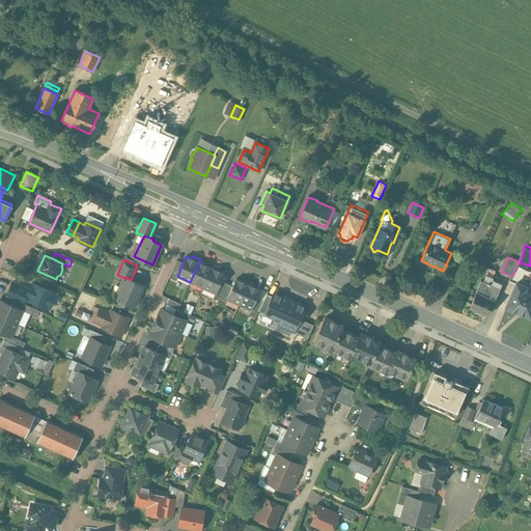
[(205,264),(199,262),(200,259),(190,282),(203,287),(214,266),(206,261),(205,264)]
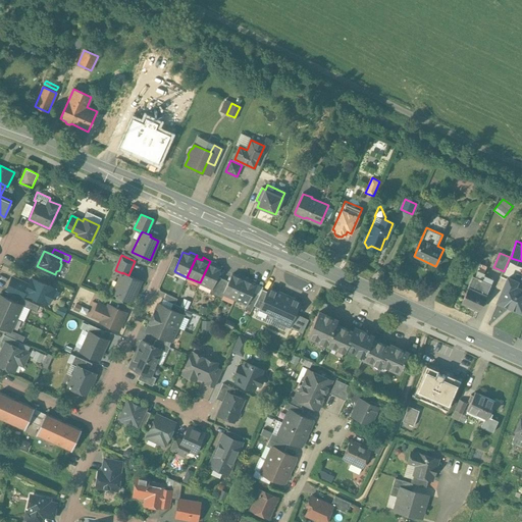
[(173,256),(166,272),(172,275),(174,271),(179,259),(173,256)]
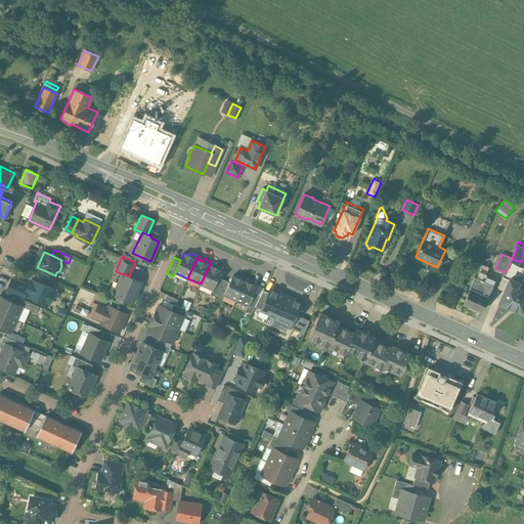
[(211,262),(201,284),(213,289),(213,290),(218,277),(222,270),(216,267),(217,264),(211,262)]
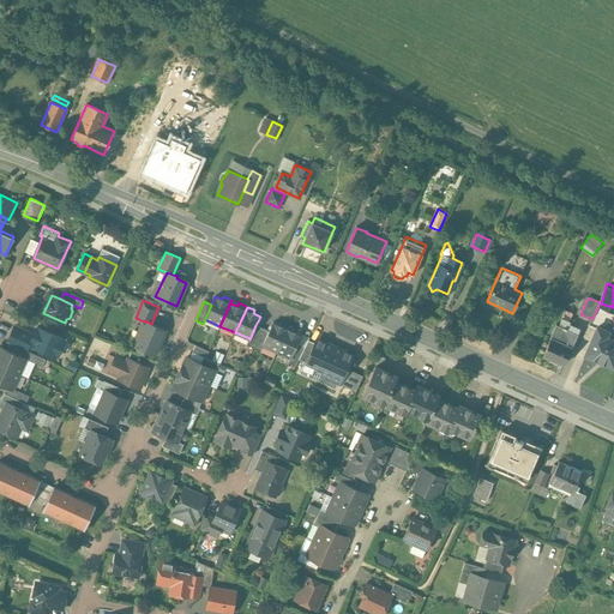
[(572,314),(565,311),(559,326),(566,329),(572,314)]
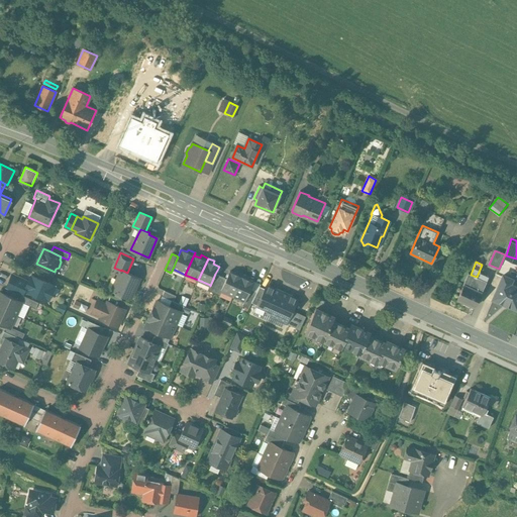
[(127,273),(121,270),(121,271),(117,280),(119,281),(114,291),(130,298),(136,284),(135,280),(136,277),(127,273)]
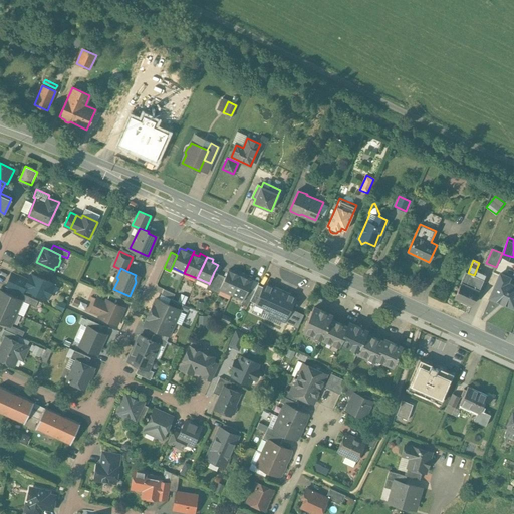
[(234,272),(229,269),(225,277),(220,289),(232,294),(241,272),(235,270),(234,272)]
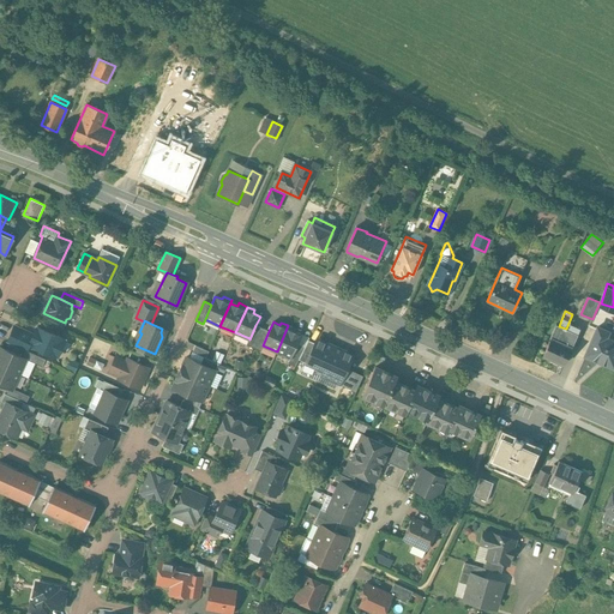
[(34,335),(14,325),(7,342),(26,350),(30,344),(29,344),(34,335)]
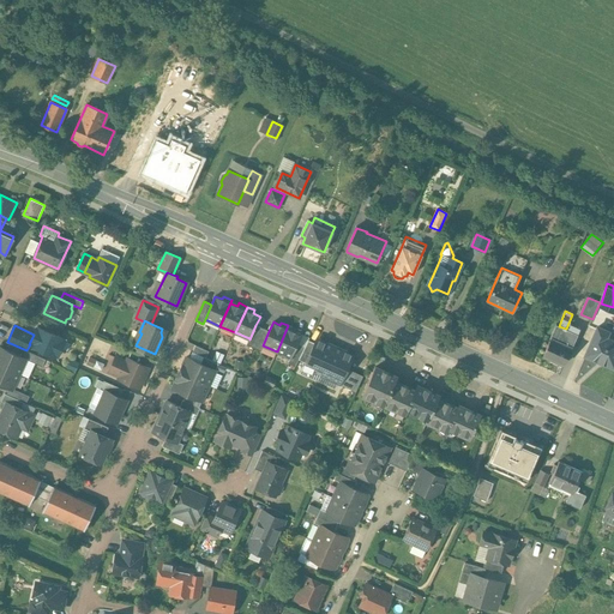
[(256,325),(250,339),(250,338),(246,344),(253,348),(263,327),(256,325)]
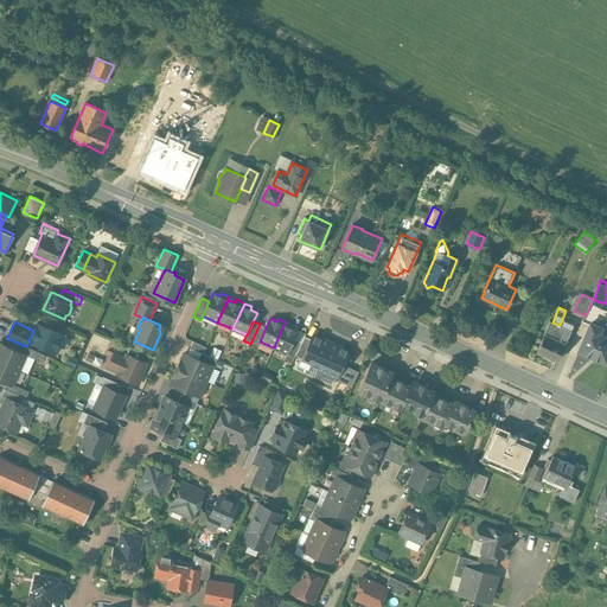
[(285,321),(274,347),(287,353),(288,353),(294,339),(298,331),(292,328),(293,325),(285,321)]
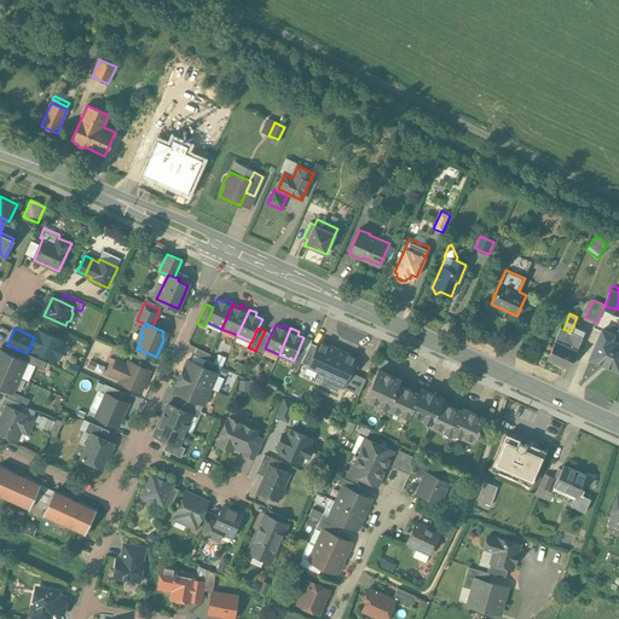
[(563,329),(561,328),(554,341),(555,342),(548,359),(568,369),(576,351),(577,352),(583,337),(571,331),(563,329)]
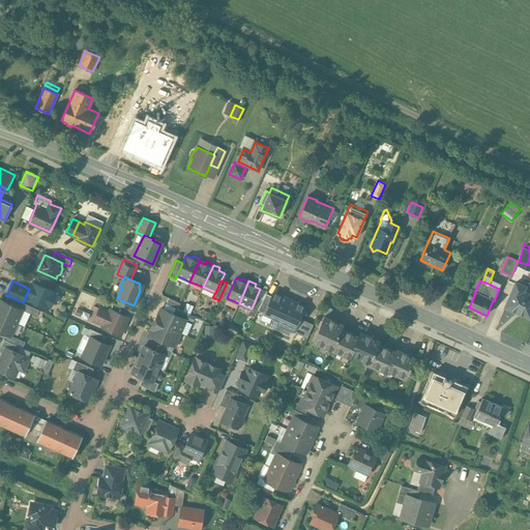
[(56,293),(32,282),(29,289),(25,297),(26,297),(50,307),(56,293)]
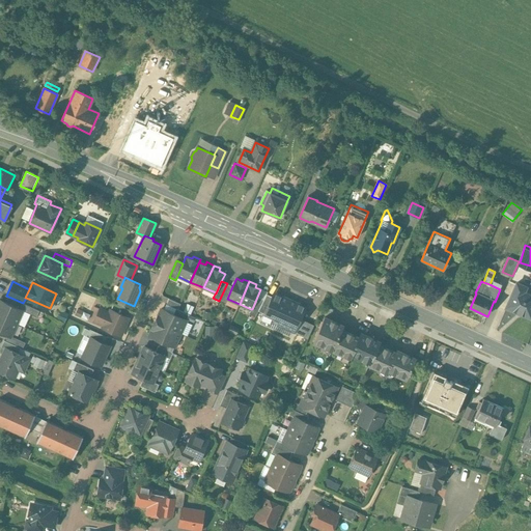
[(227,283),(219,301),(225,304),(227,299),(232,286),(227,283)]
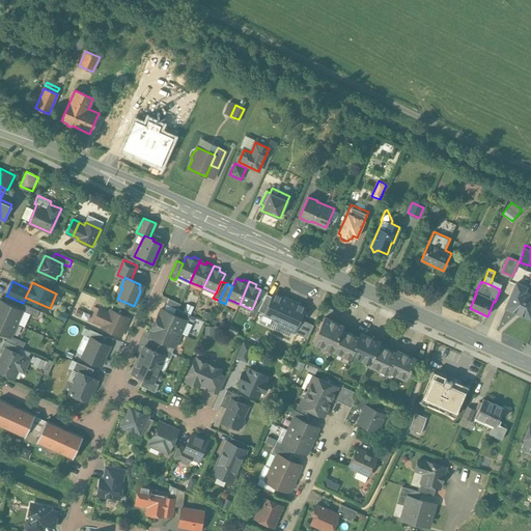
[(526,287),(518,283),(506,307),(530,317),(530,295),(524,292),(526,287)]
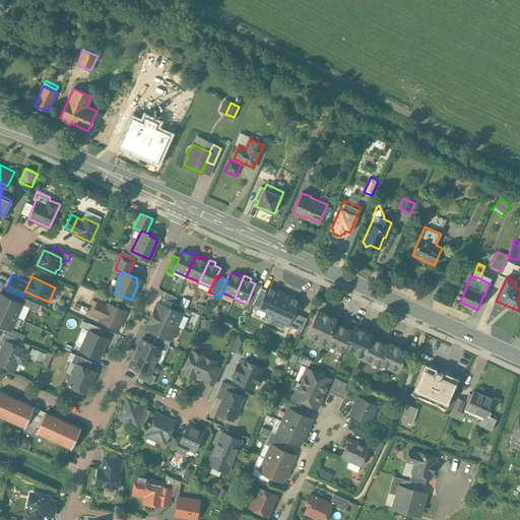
[(273,294),(261,287),(258,294),(253,305),(258,307),(256,310),(264,313),(273,294)]
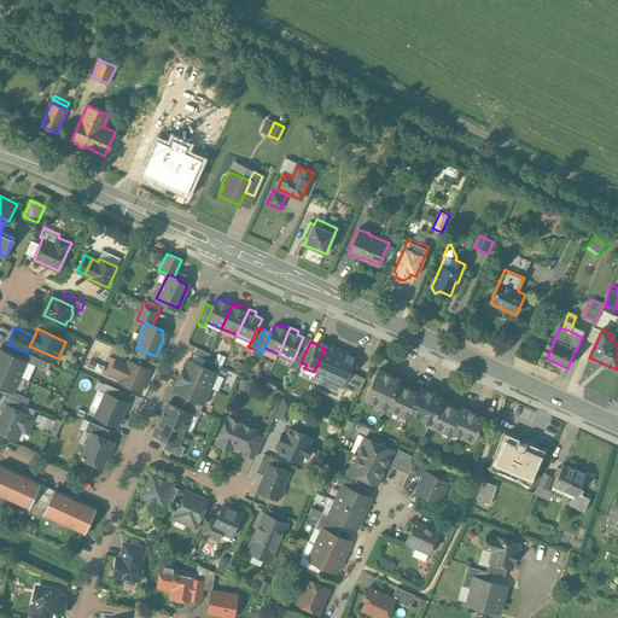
[(299,345),(293,360),(292,360),(290,366),(297,368),(301,362),(307,349),(299,345)]
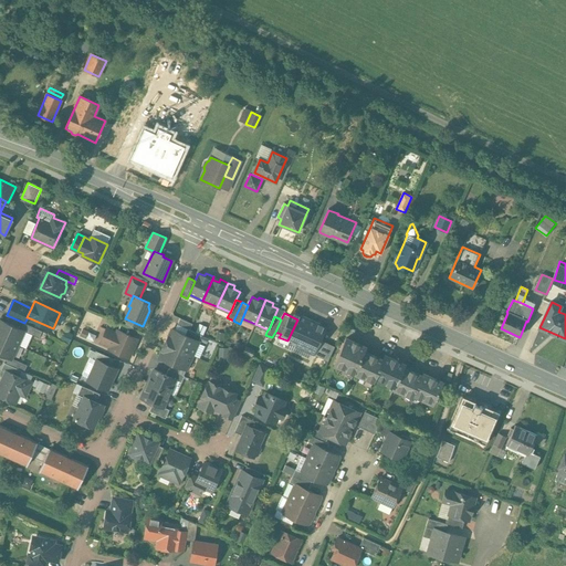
[(324,329),(297,317),(297,320),(287,341),(287,342),(313,354),(318,342),(324,329)]
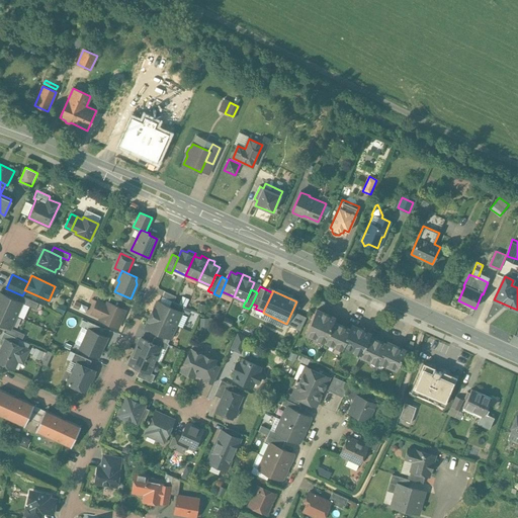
[(19,301),(0,291),(0,308),(16,316),(22,303),(19,301)]
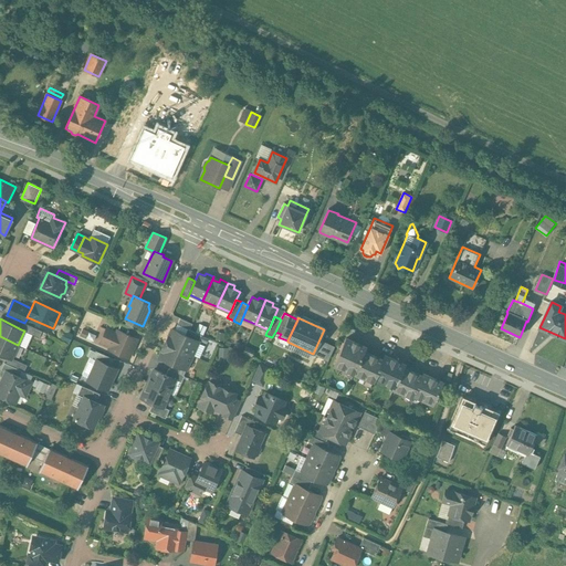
[(192,324),(180,318),(177,324),(188,328),(189,329),(192,324)]
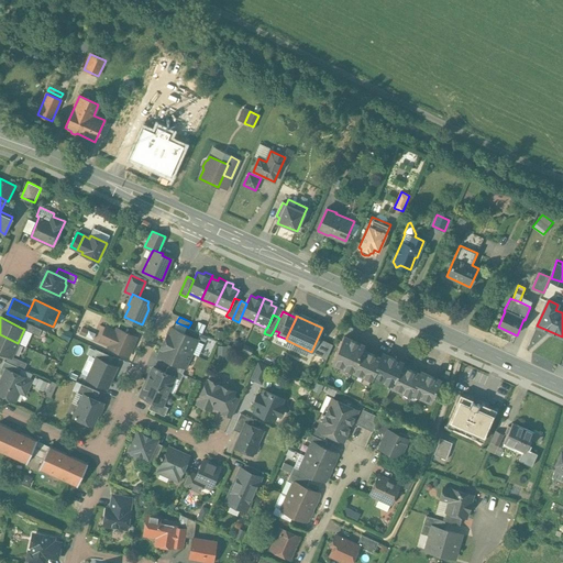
[(24,321),(21,328),(24,329),(39,335),(42,329),(24,321)]
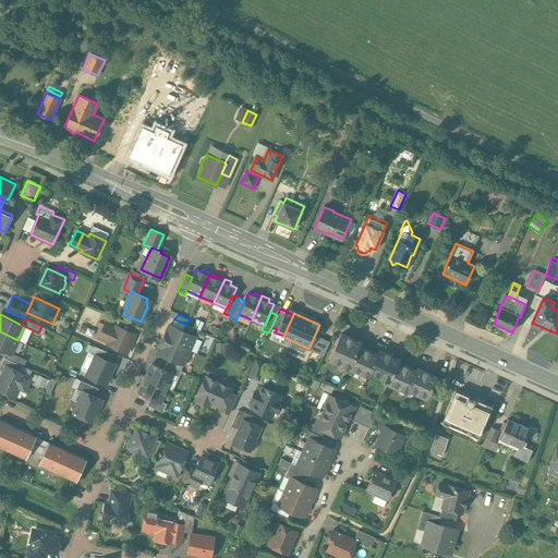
[(186,325),(185,324),(182,330),(196,337),(198,330),(186,325)]
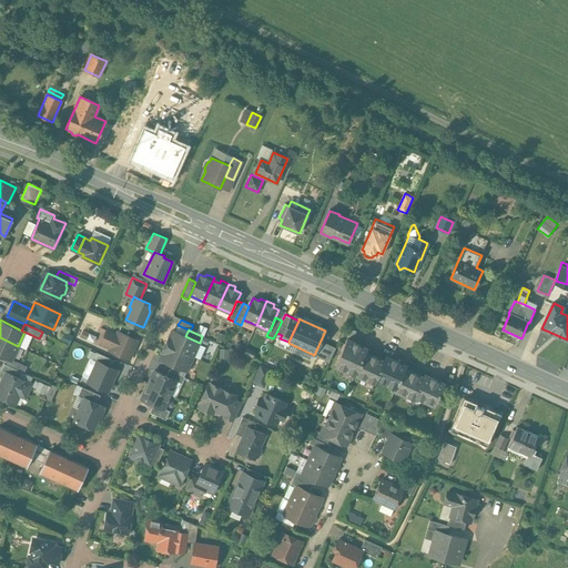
[(137,341),(119,333),(117,335),(108,331),(102,343),(111,347),(110,350),(129,358),(137,341)]
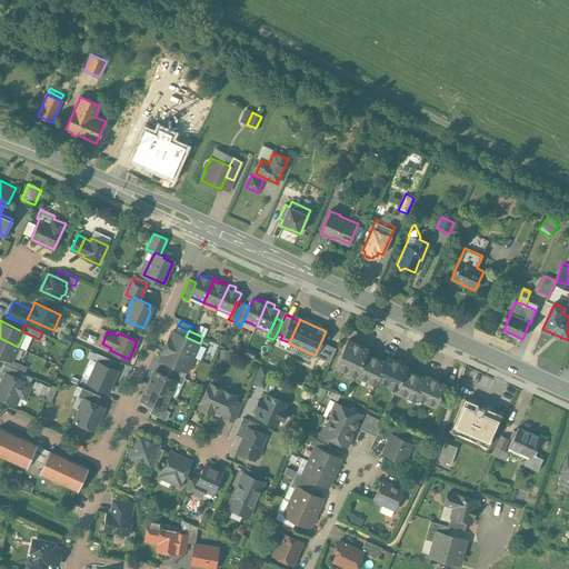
[(186,337),(172,331),(167,345),(193,357),(200,343),(186,337)]
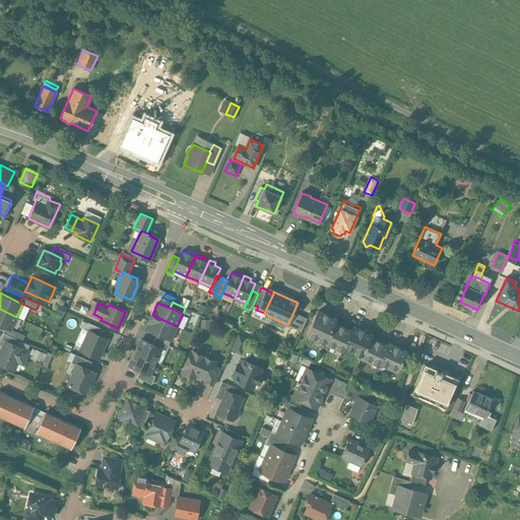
[(16,317),(0,309),(0,324),(8,328),(10,329),(11,329),(16,317)]
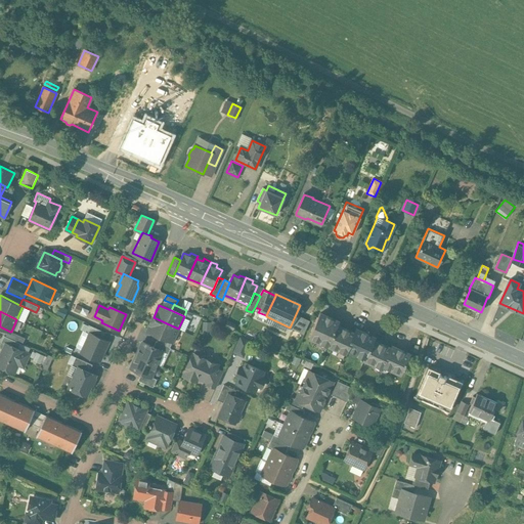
[(326,316),(320,313),(309,337),(328,345),(337,324),(337,325),(339,321),(332,318),(332,317),(326,315),(326,316)]
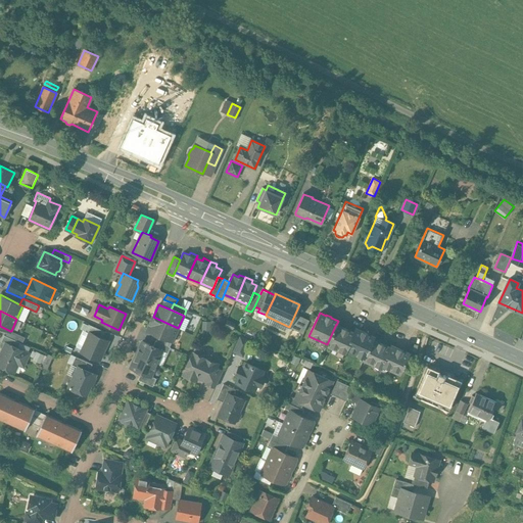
[(310,320),(297,315),(296,317),(294,316),(289,327),(303,333),(310,320)]
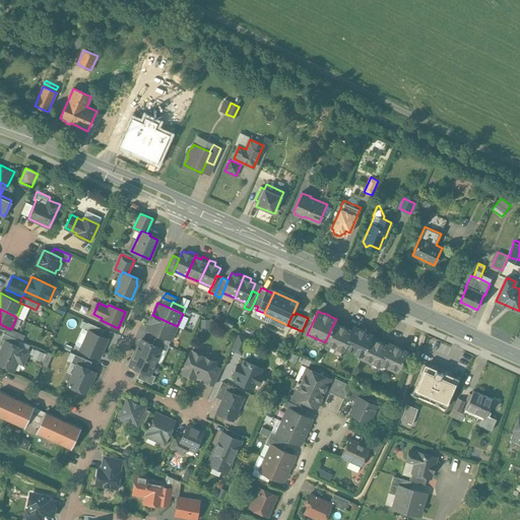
[(177,326),(152,315),(146,328),(158,333),(171,339),(177,326)]
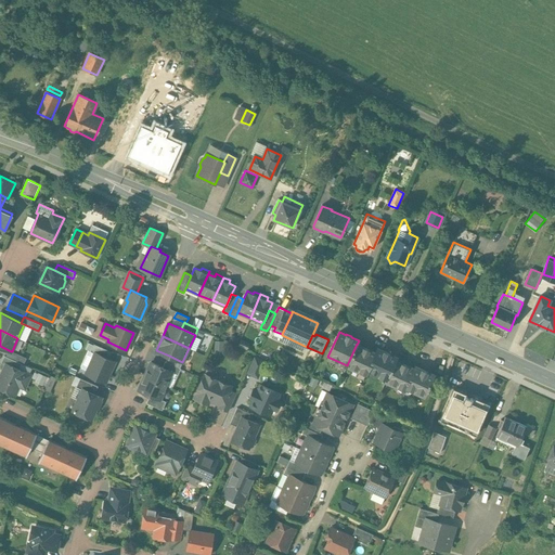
[(112,352),(94,344),(90,351),(95,353),(97,353),(108,359),(112,352)]
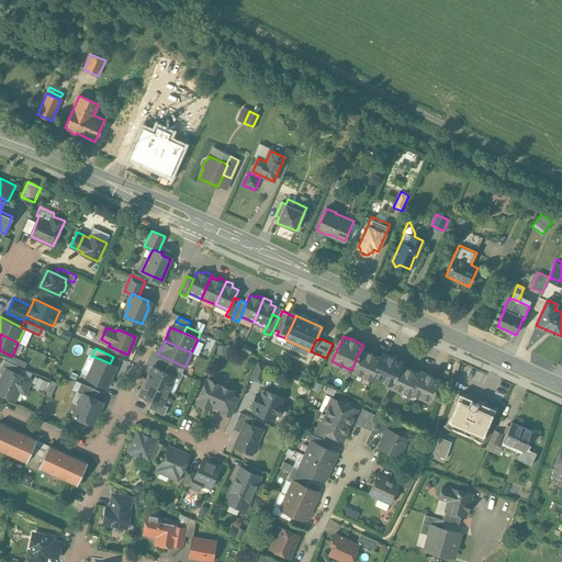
[(361,349),(361,348),(351,370),(371,379),(372,373),(380,357),(373,355),(373,353),(368,351),(361,349)]
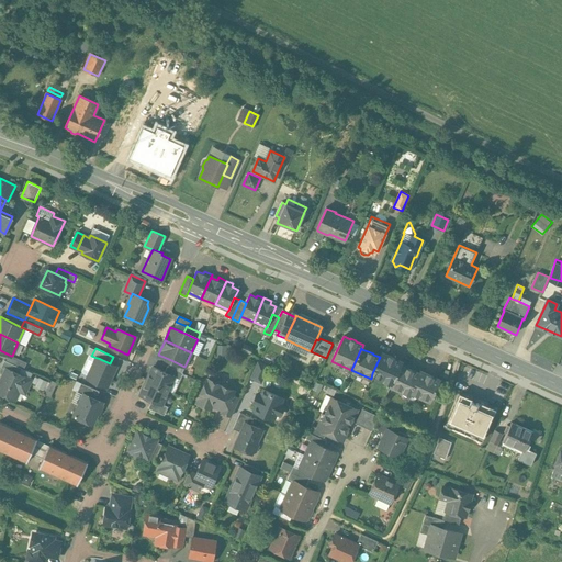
[(403,360),(382,351),(380,357),(380,358),(372,373),(392,382),(400,364),(401,364),(403,360)]
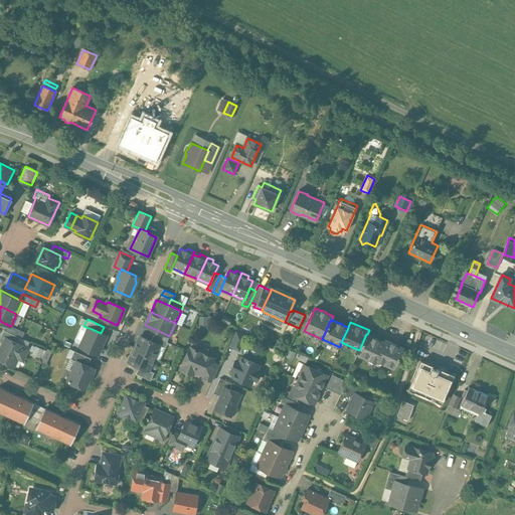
[(24,332),(11,326),(10,326),(8,325),(5,331),(20,337),(22,338),(24,332)]
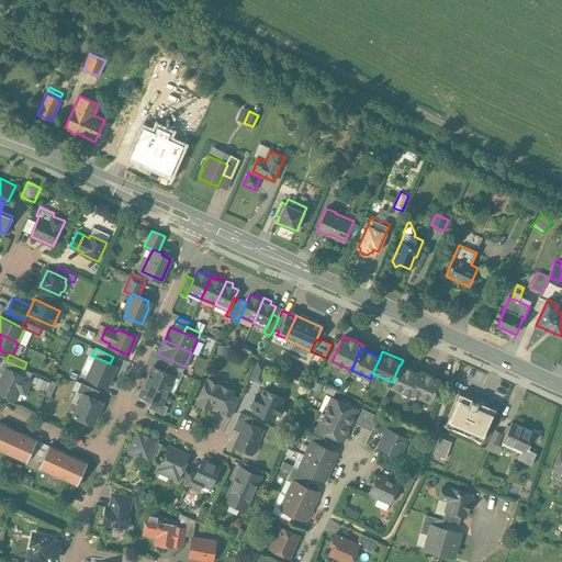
[(110,363),(98,358),(97,358),(88,379),(107,386),(115,366),(110,363)]
